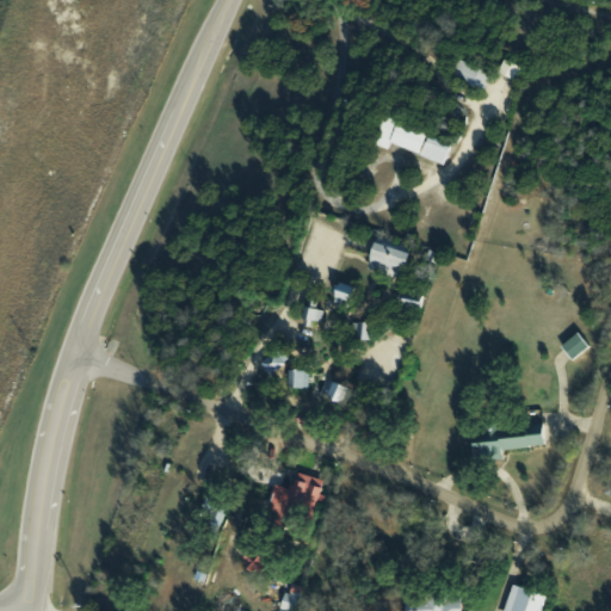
[(415,153),(424,131),(386,116),(374,144),(387,149),(389,142),(415,153)]
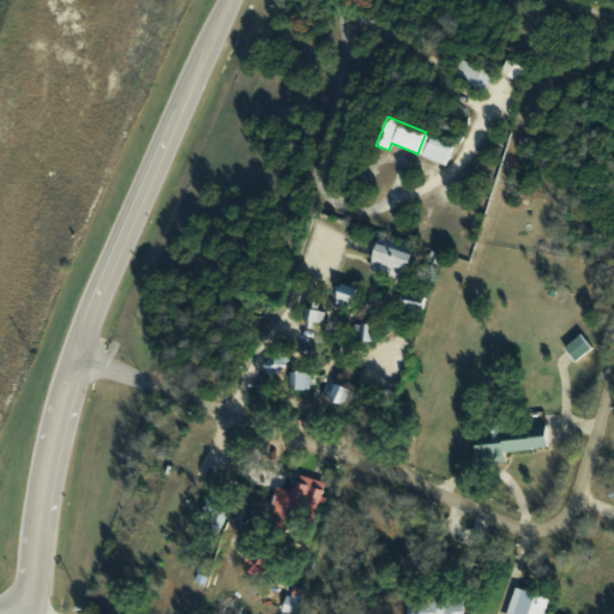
[(420,156),(444,166),(451,146),(427,137),(420,156)]
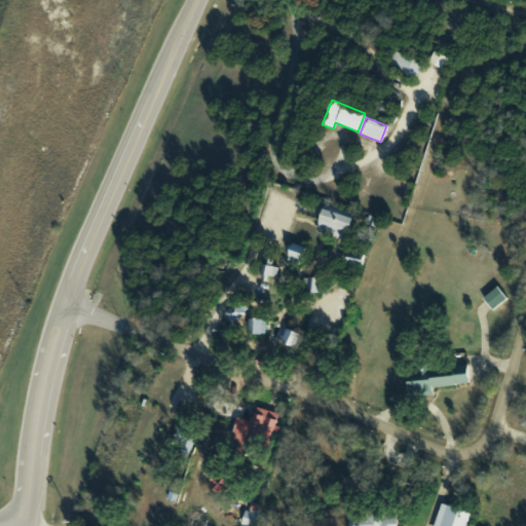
[(316,226),(346,233),(351,211),(321,204),(316,226)]
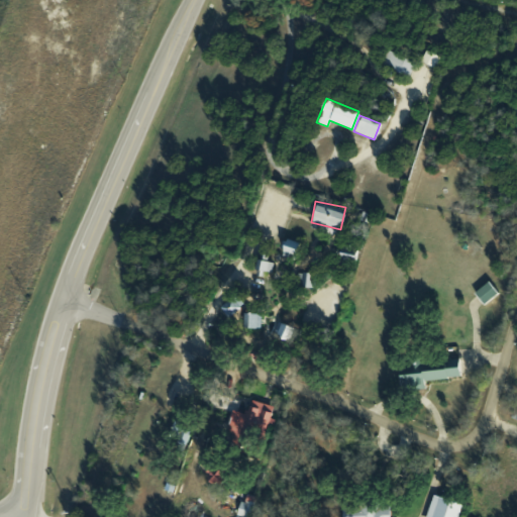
[(279,255),(291,260),(298,243),(285,238),(279,255)]
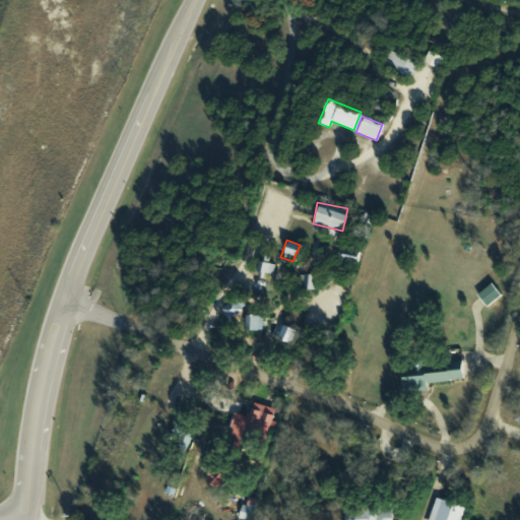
[(339,261),(353,266),(358,250),(343,246),(339,261)]
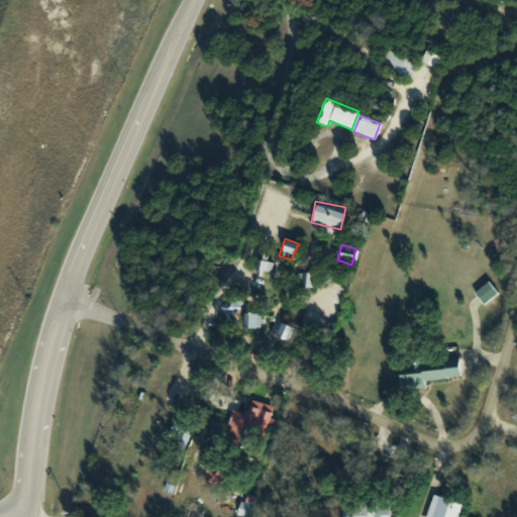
[(261,277),(262,271),(270,273),(272,264),(255,260),(252,275),(261,277)]
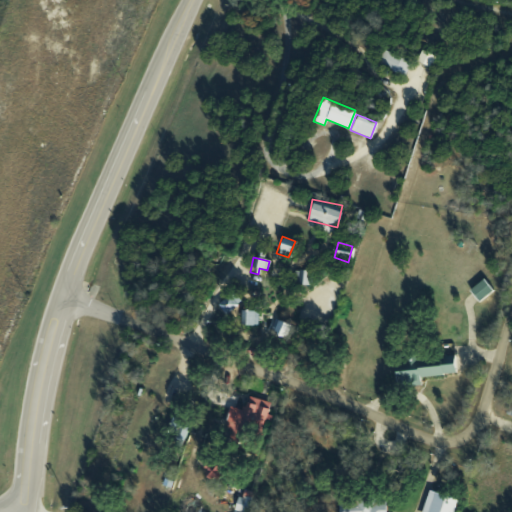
[(308,285),(309,271),(297,270),(297,285),(308,285)]
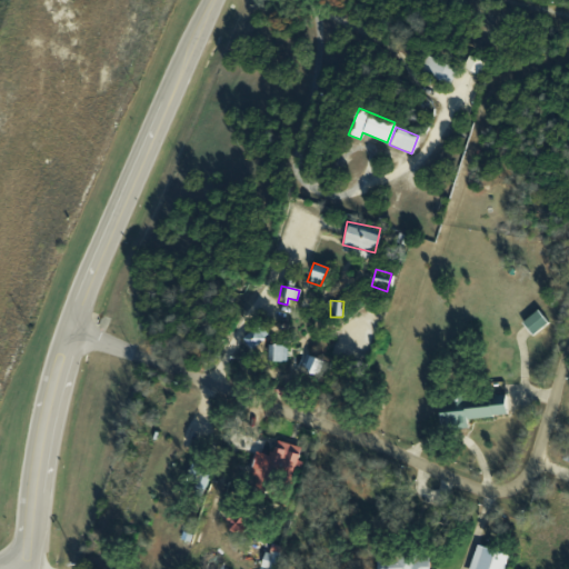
[(535,309),(546,322),(530,335),(525,328),(520,321),(535,309)]
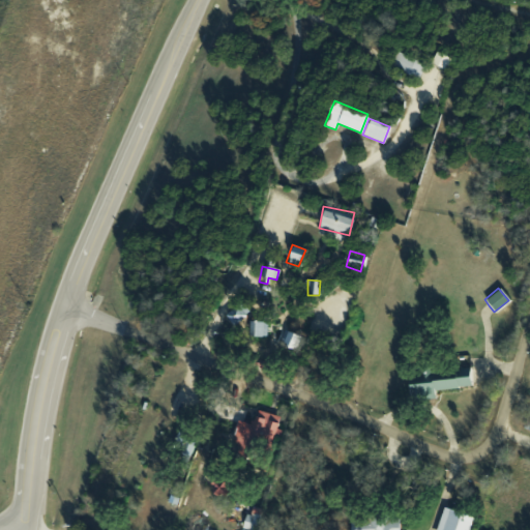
[(244,310),(231,303),(224,319),(237,325),(244,310)]
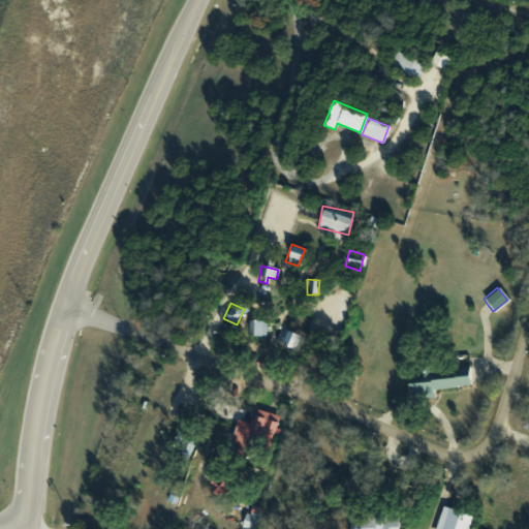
[(266,336),(266,321),(248,320),(247,336),(266,336)]
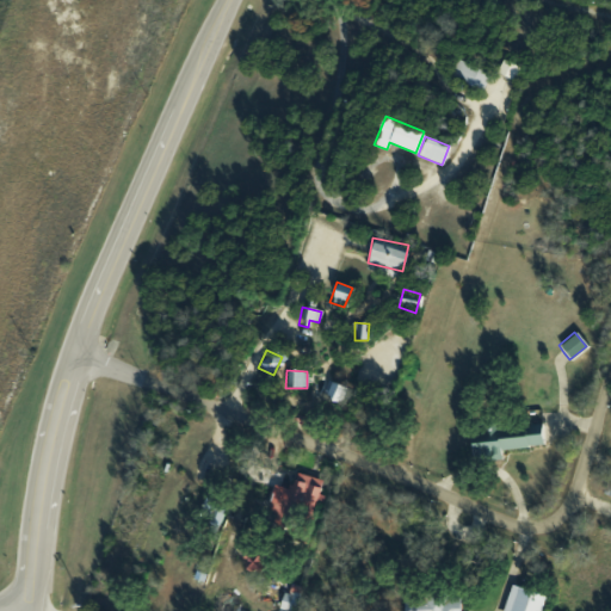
[(339,402),(344,386),(328,382),(323,397),(339,402)]
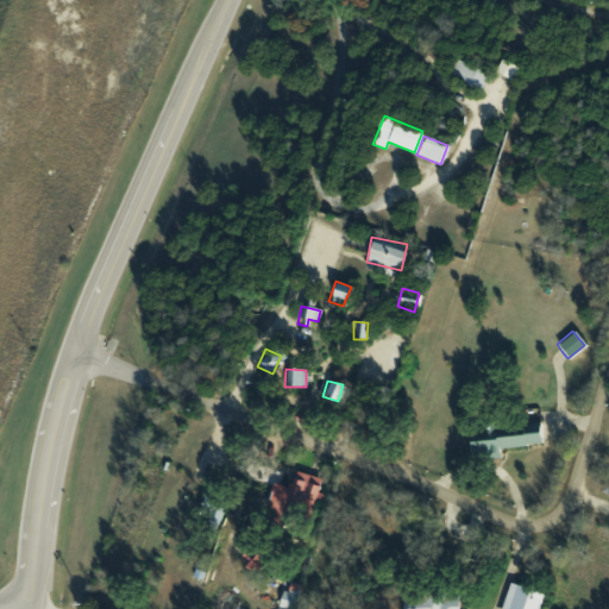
[(539,424),(471,429),(473,452),(541,446),(539,424)]
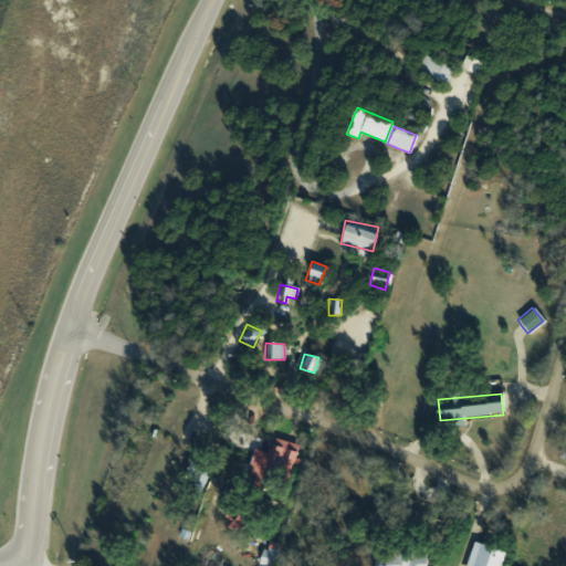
[(297,444),(271,437),(262,468),(271,471),(272,468),(293,473),(297,459),(294,458),(297,444)]
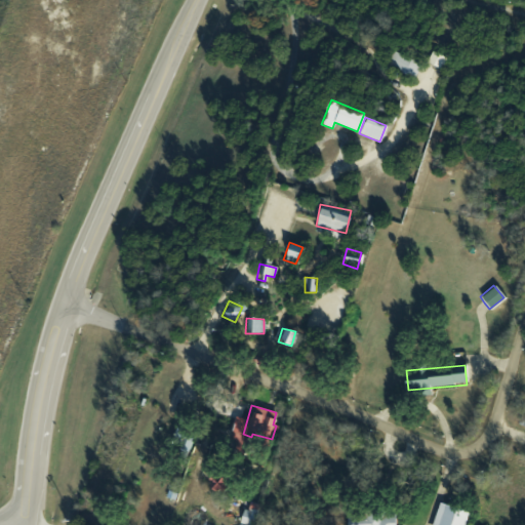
[(185,453),(194,435),(177,427),(168,446),(185,453)]
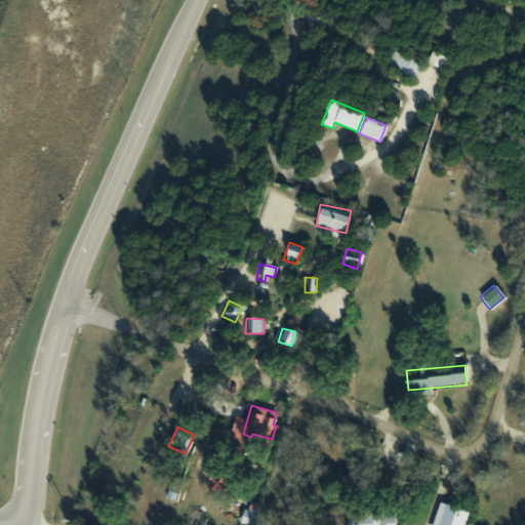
[(206,479),(213,492),(225,486),(216,473),(206,479)]
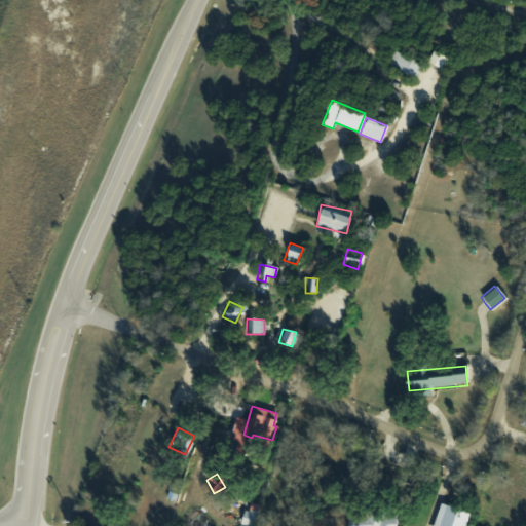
[(435,525),(442,506),(471,517),(466,525),(435,525)]
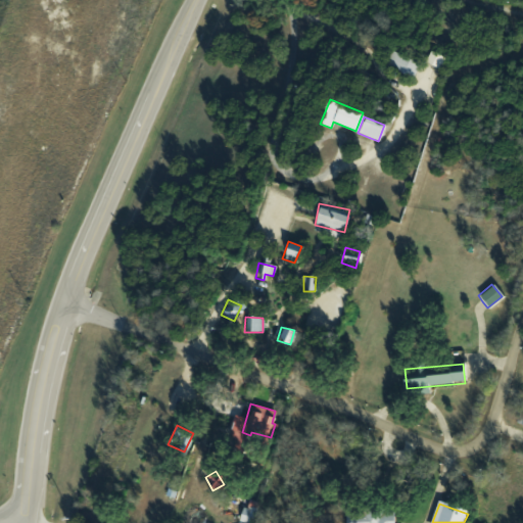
[(346,516),(346,522),(394,522),(394,515),(384,516),(383,510),(366,510),(366,515),(346,516)]
